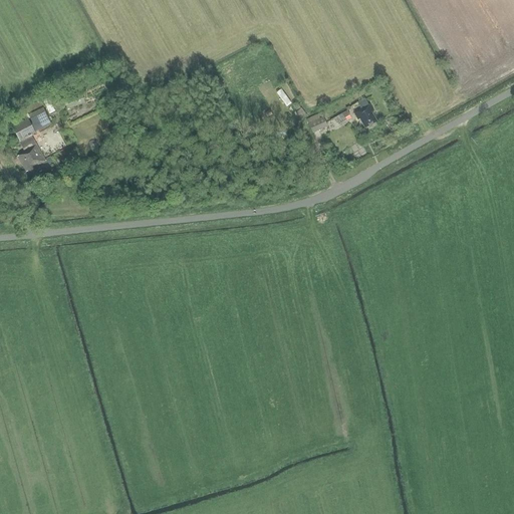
[(50,113),(55,111),(49,98),(43,101),(50,113)]
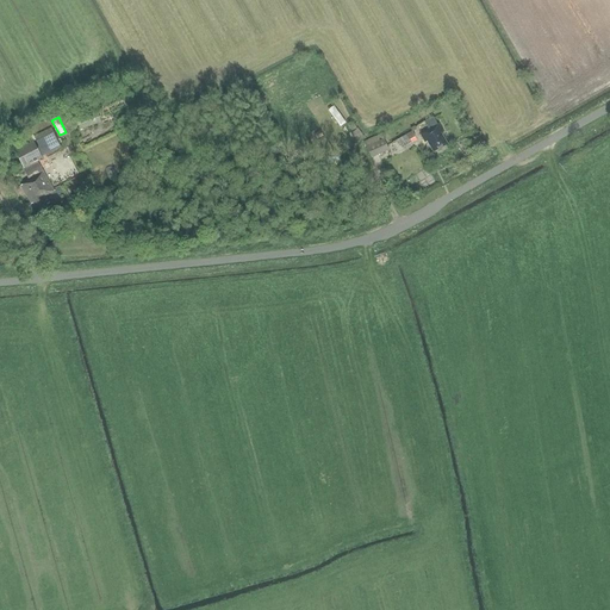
[(440,125),(439,126),(434,117),(424,122),(429,131),(421,136),(425,144),(428,143),(434,154),(449,147),(442,135),(444,134),(440,125)]
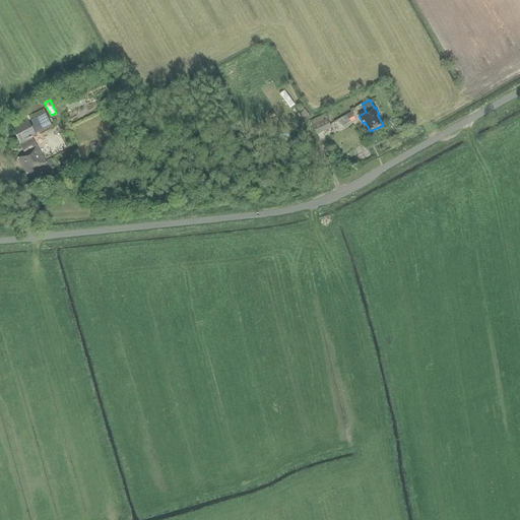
[(43,174),(47,172),(45,167),(37,150),(36,150),(31,141),(36,139),(35,137),(51,128),(44,113),(47,112),(42,103),(25,112),(30,121),(13,130),(25,153),(23,154),(24,156),(18,159),(26,176),(27,176),(31,185),(43,180),(41,176),(44,175),(43,174)]
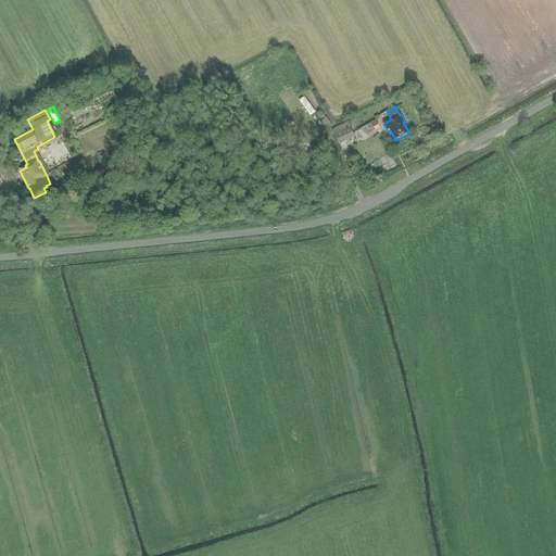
[(326,130),(331,126),(326,117),(320,121),(326,130)]
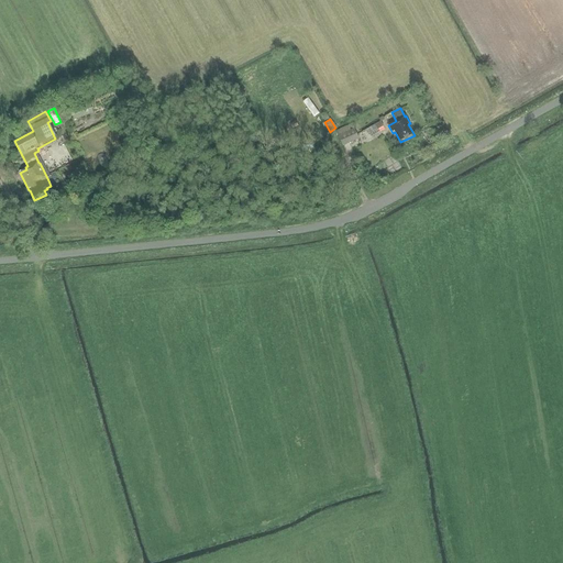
[(368,134),(377,129),(378,130),(384,128),(382,122),(366,131),(368,134)]
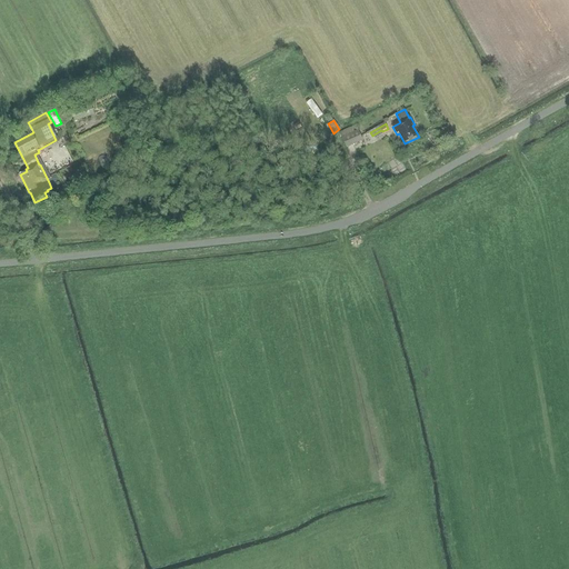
[(363,141),(356,126),(340,132),(347,148),(363,141)]
